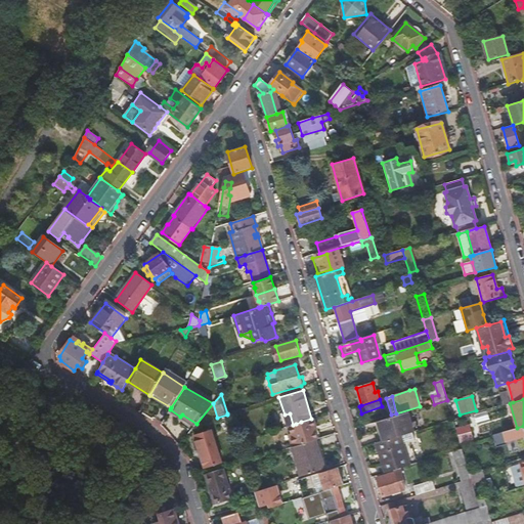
[(504,405),(469,416),(470,419),(472,426),(507,416),(504,405)]
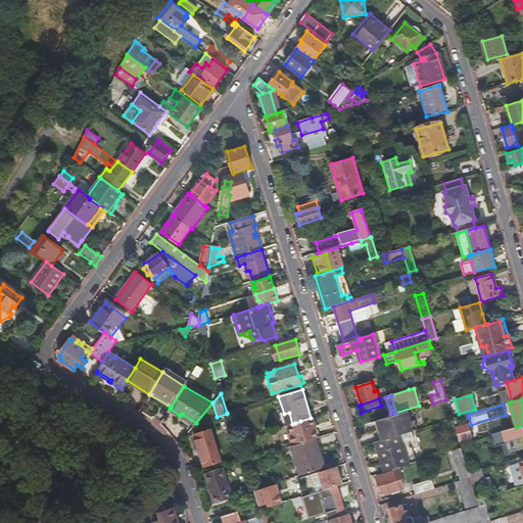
[(415,431),(409,412),(375,422),(381,441),(400,435),(403,434),(415,431)]
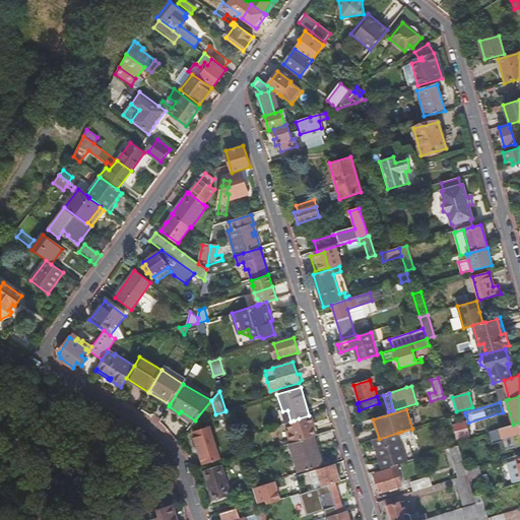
[(282,411),(285,423),(286,423),(290,421),(287,410),(282,411)]
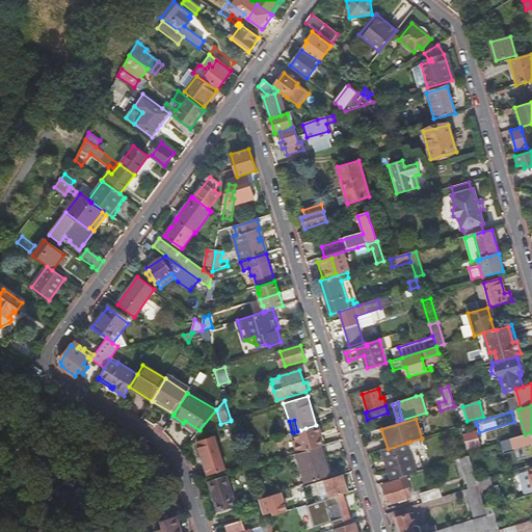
[(302,451),(321,446),(323,445),(319,433),(321,432),(318,425),(316,425),(306,428),(300,430),(297,431),(293,432),(295,441),(293,441),(297,453),(302,451)]
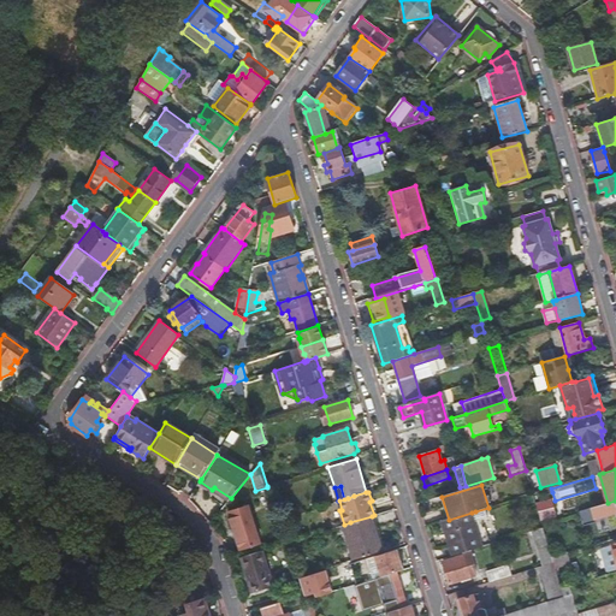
[(545,501),(535,503),(542,522),(560,516),(555,501),(552,492),(543,495),(545,501)]
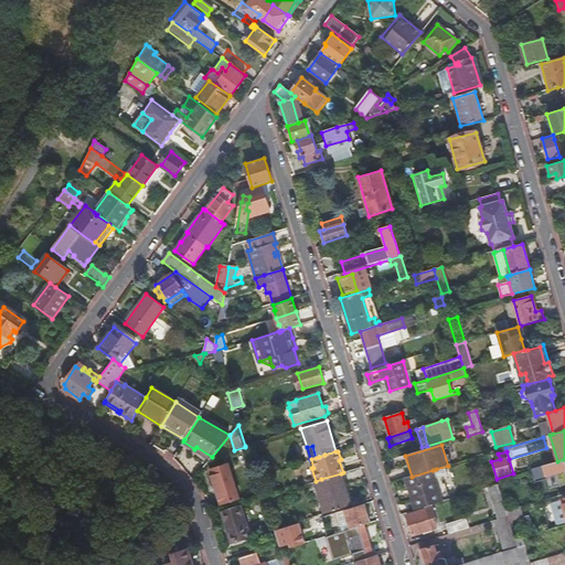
[(564,459),(557,461),(531,469),(534,481),(545,479),(545,476),(564,470),(564,459)]
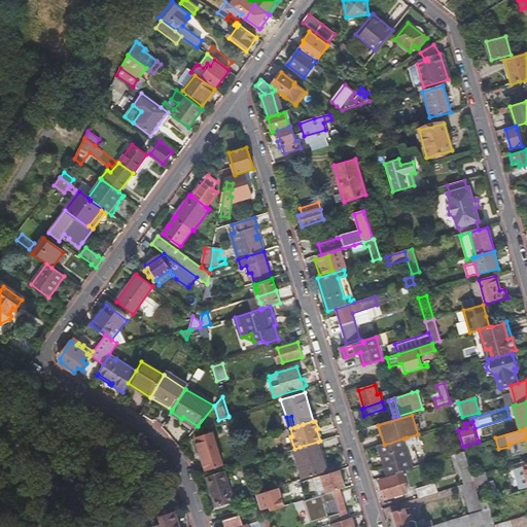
[(195,438),(201,456),(205,469),(222,464),(218,451),(212,432),(195,438)]
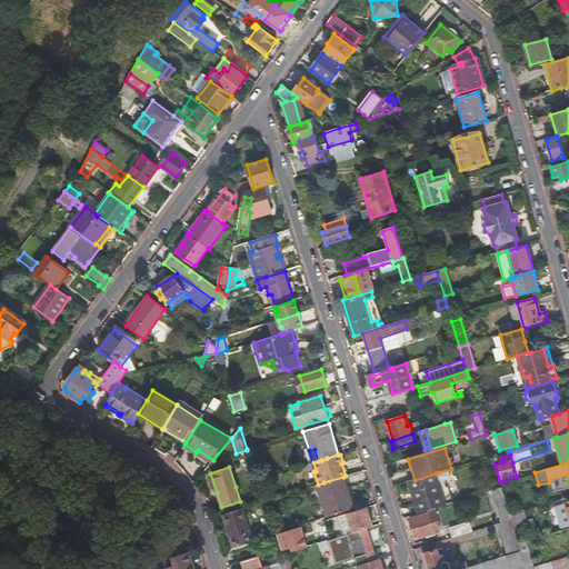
[(448,505),(439,472),(436,473),(445,506),(448,505)]
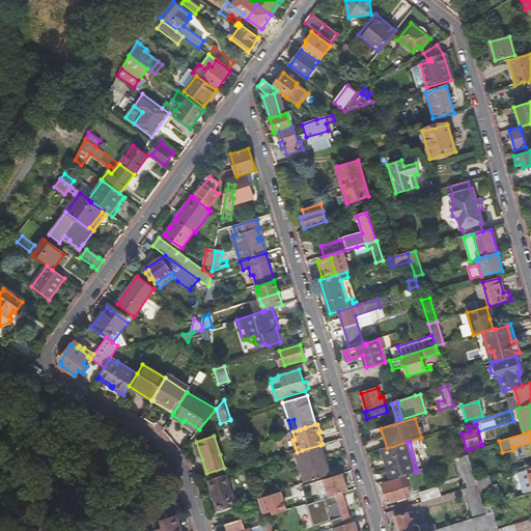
[(387,448),(381,450),(384,459),(386,458),(393,479),(399,476),(406,475),(415,472),(407,442),(387,448)]
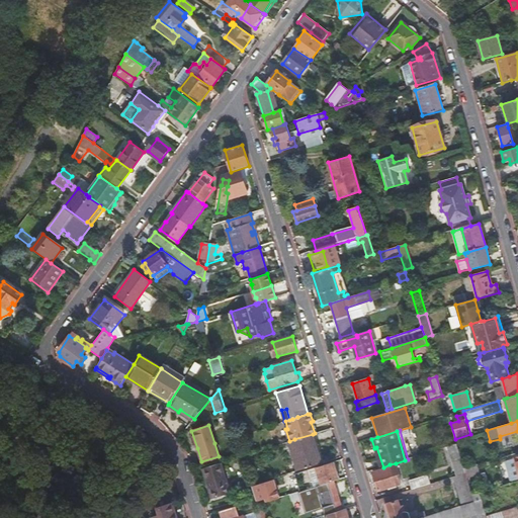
[(289,441),(298,470),(321,463),(313,434),(294,439),(289,441)]
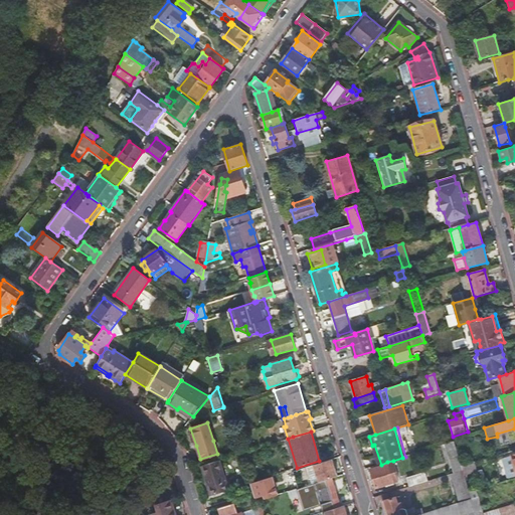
[(454,442),(445,445),(450,458),(458,456),(454,442)]
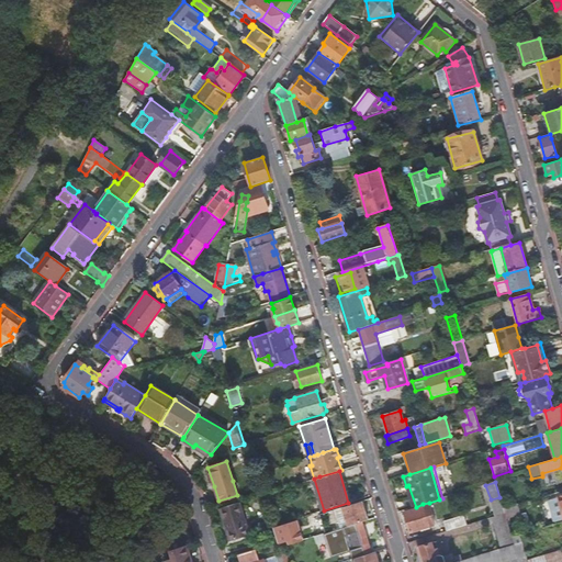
[(408,485),(406,486),(413,507),(416,507),(408,485)]
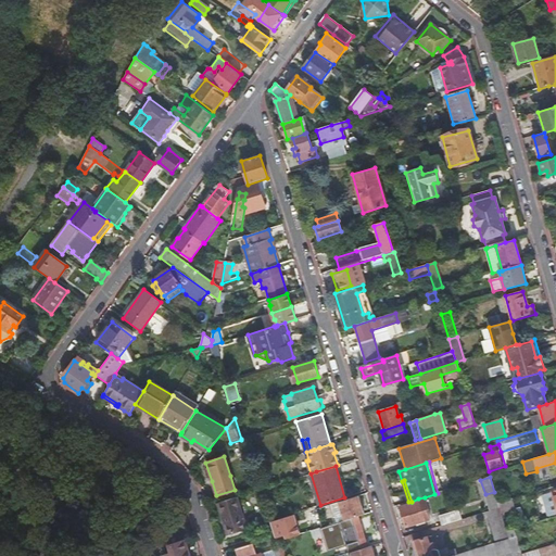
[(547,516),(555,513),(555,491),(554,492),(542,494),(547,516)]
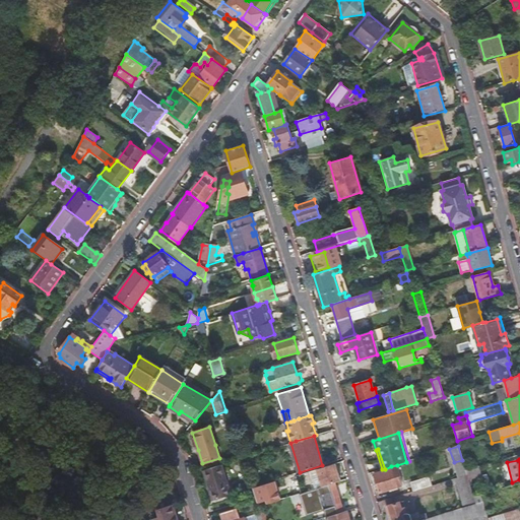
[(465,469),(462,460),(454,462),(458,477),(467,474),(465,469)]
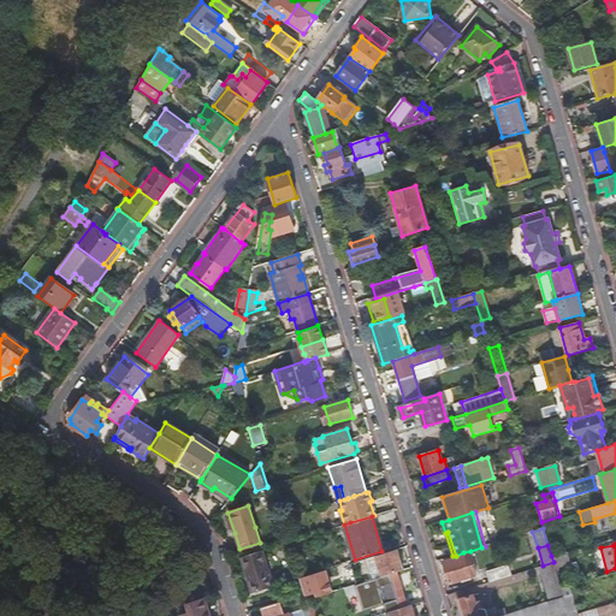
[(273,586),(262,550),(240,557),(252,593),(273,586)]
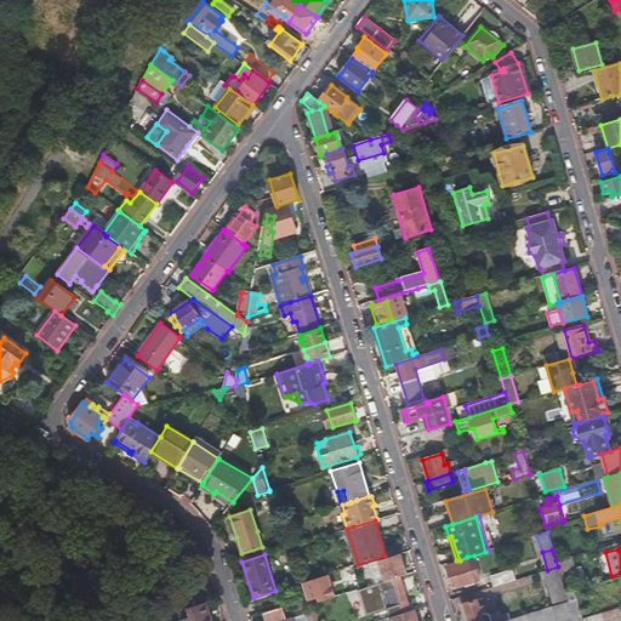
[(385,581),(400,576),(406,574),(400,554),(369,564),(371,570),(381,568),(381,571),(385,581)]
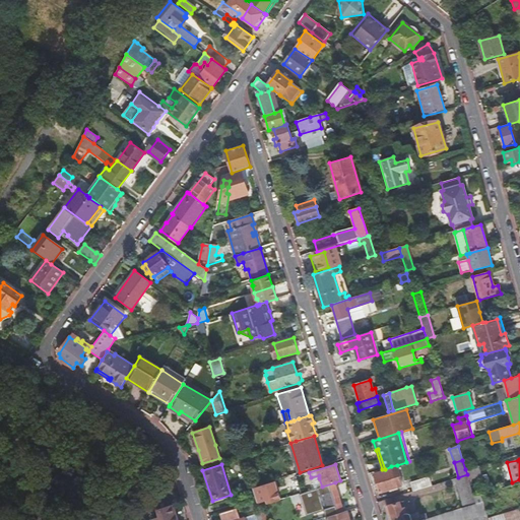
[(400,476),(397,465),(391,466),(392,469),(374,475),(380,493),(401,485),(399,477),(400,476)]
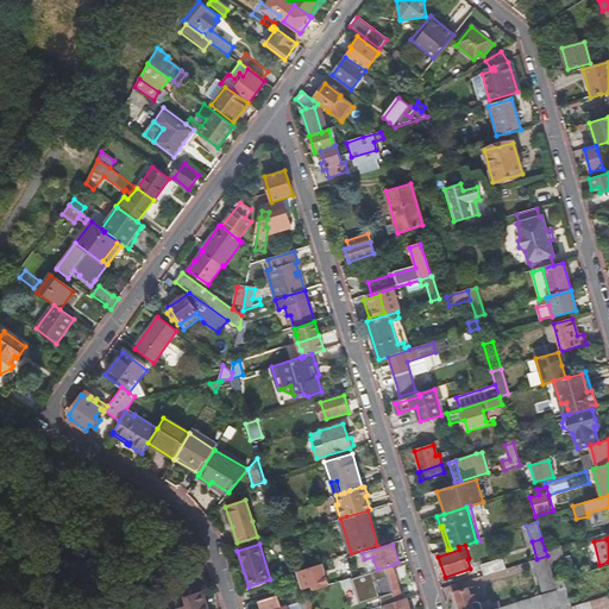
[(560,546),(545,550),(547,556),(548,562),(563,558),(560,546)]
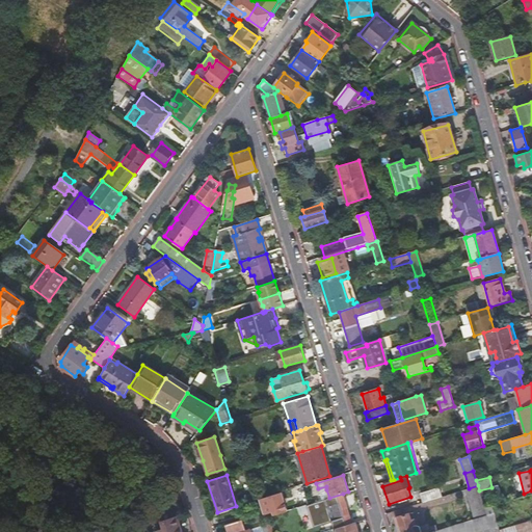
[(478,485),(469,488),(466,489),(474,520),(486,515),(484,508),(479,490),(478,485)]
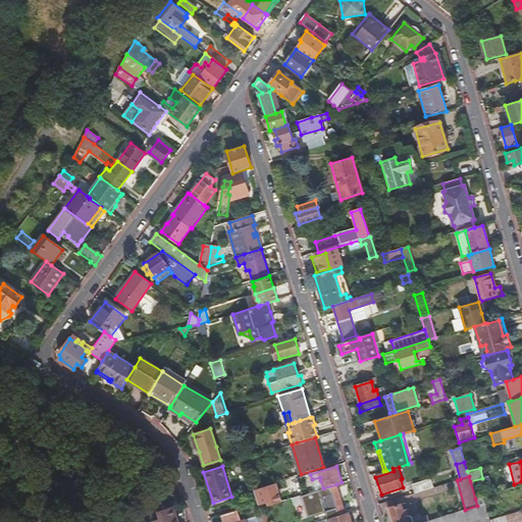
[(320,477),(312,479),(316,490),(318,490),(323,488),(320,480),(320,477)]
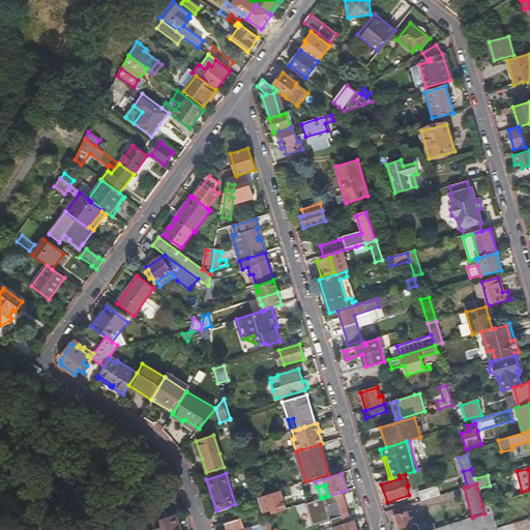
[(292,500),(294,506),(306,503),(303,492),(301,486),(297,488),(298,490),(295,491),(297,497),(295,498),(295,499),(292,500)]
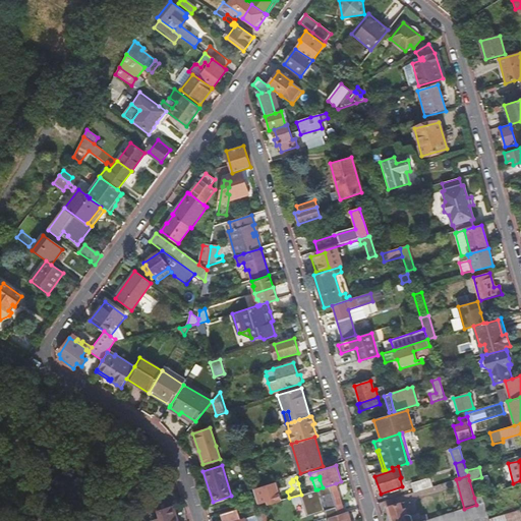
[(411,483),(414,493),(432,486),(429,478),(411,483)]
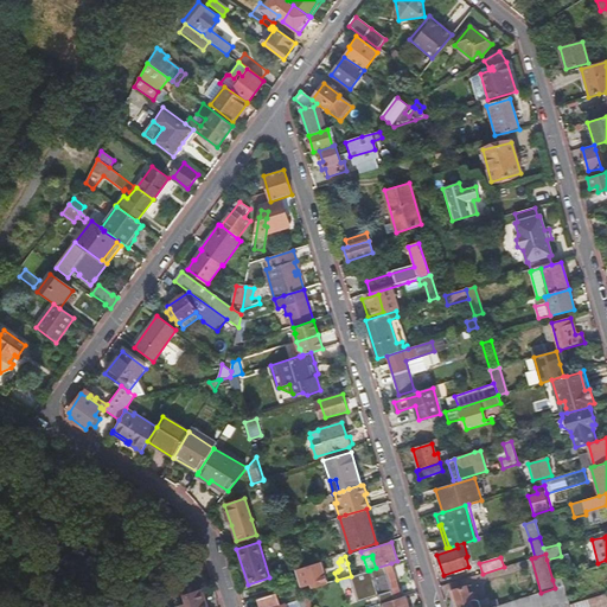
[(320,562),(307,567),(306,567),(306,568),(295,572),(300,588),(311,585),(312,588),(327,583),(320,562)]
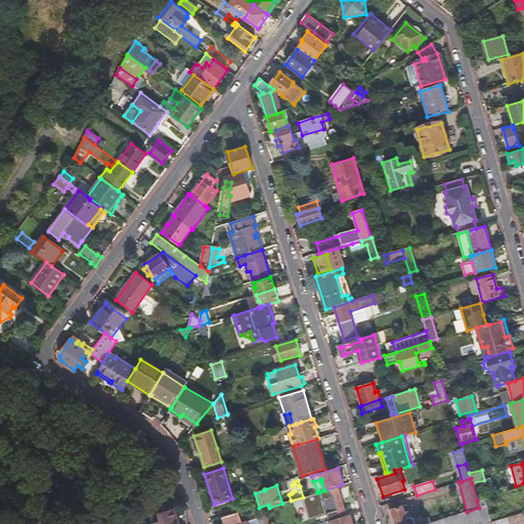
[(484,498),(477,500),(479,508),(467,512),(432,523),(428,523),(472,523),(490,519),(486,507),(484,498)]
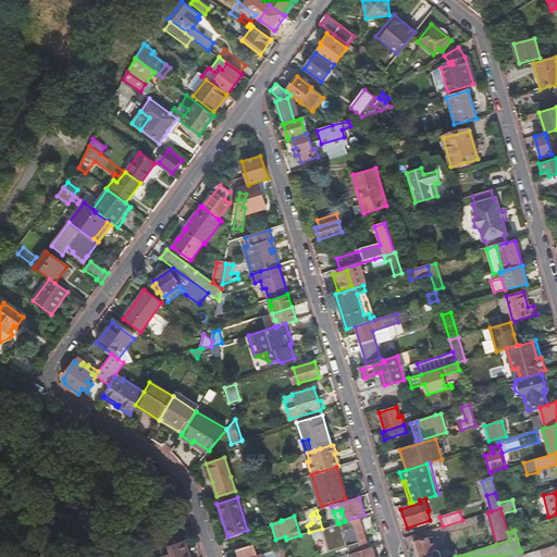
[(349,531),(343,533),(346,546),(348,546),(353,544),(349,531)]
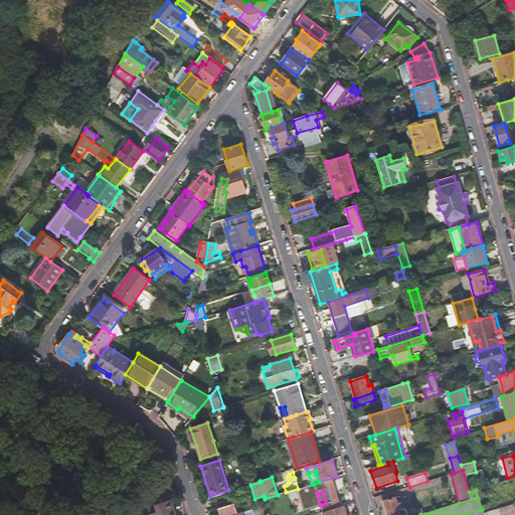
[(382,503),(386,514),(400,514),(399,510),(402,509),(400,504),(397,505),(395,498),(382,503)]
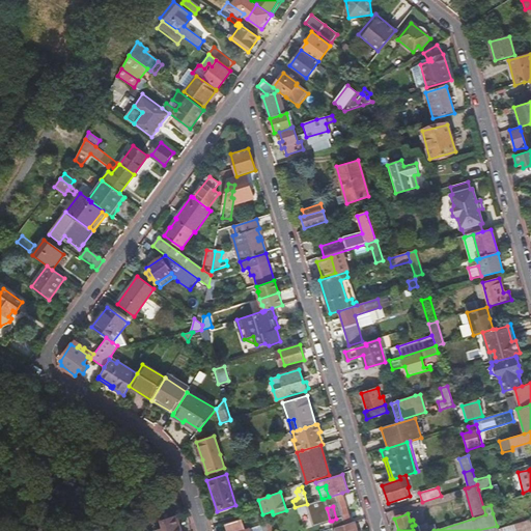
[(155,530),(179,530),(176,516),(161,522),(162,528),(155,530)]
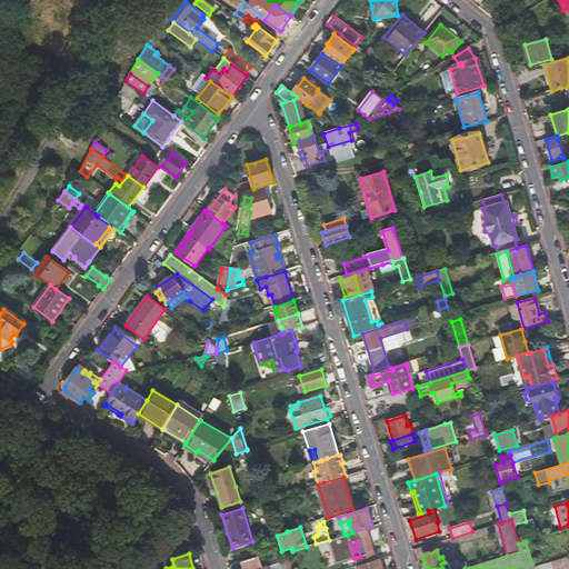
[(287,553),(281,555),(283,562),(285,565),(286,568),(291,568),(292,568),(287,553)]
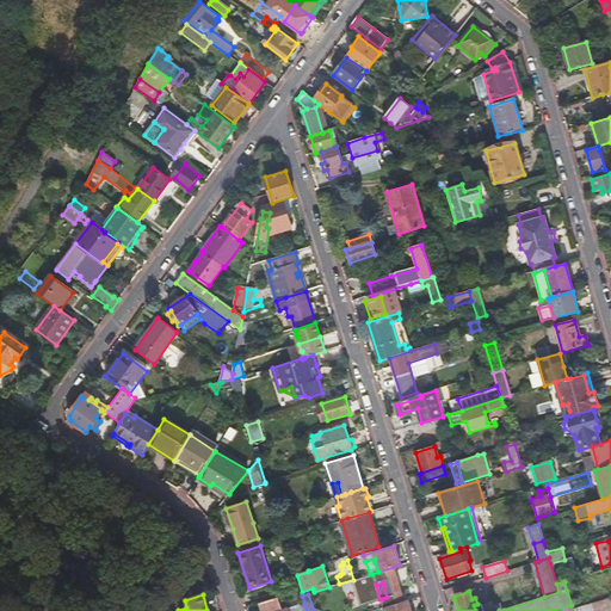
[(307,610),(306,606),(300,608),(300,610),(288,610),(288,608),(282,609),(278,597),(258,603),(260,610),(307,610)]
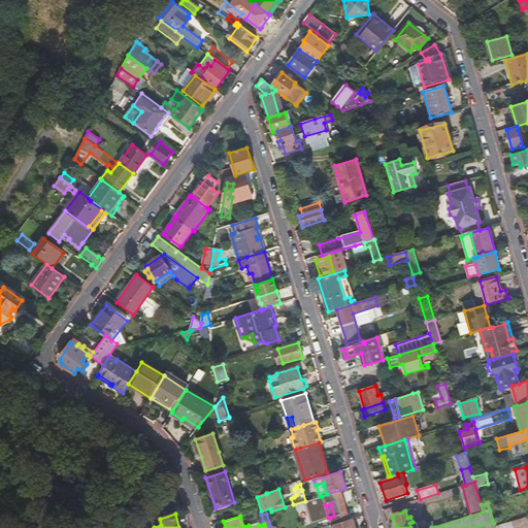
[(527,527),(527,517),(495,527),(527,527)]
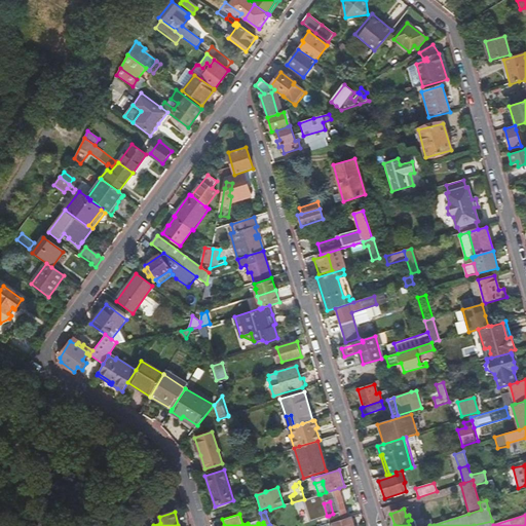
[(347,518),(331,523),(331,525),(353,525),(351,516),(347,518)]
